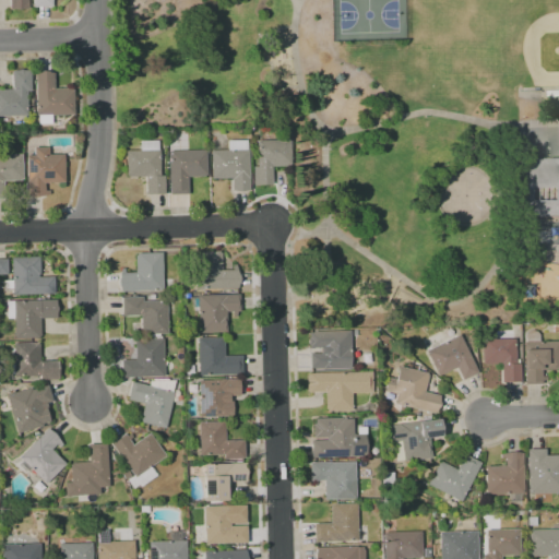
[(27,0),(27,9),(10,9),(9,0),(27,0)]
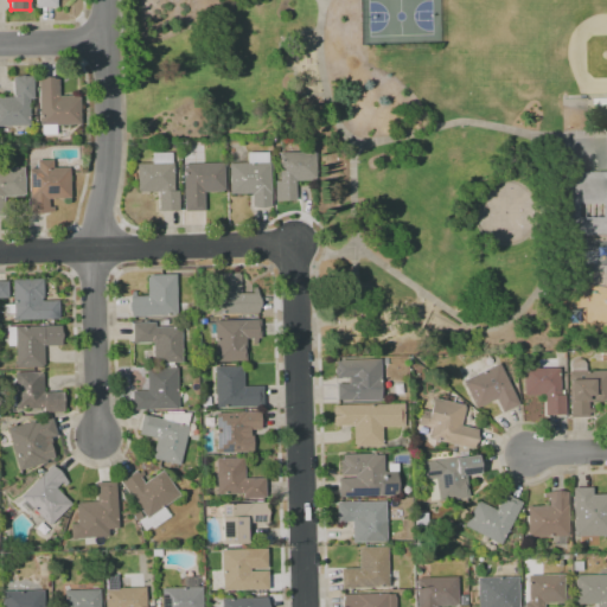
[(0,97),(12,97),(12,77),(18,77),(18,76),(26,76),(32,76),(33,98),(29,100),(29,125),(0,125),(0,97)]
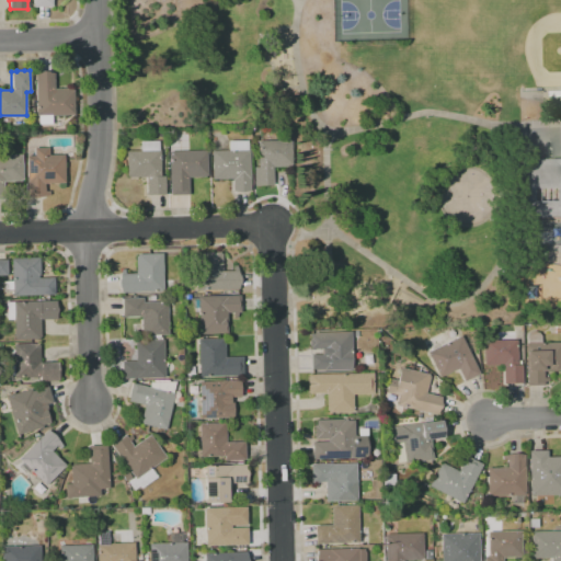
[(35,72),(54,72),(55,89),(73,88),(75,115),(36,116),(35,72)]
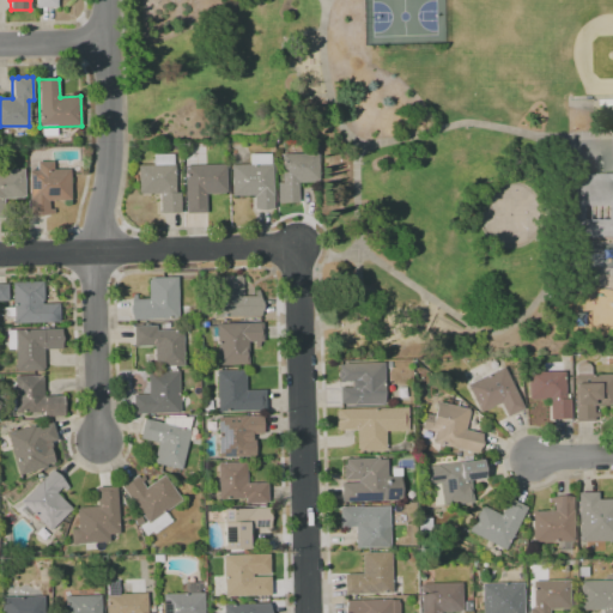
[(138,165),(152,165),(152,155),(173,153),(173,164),(174,164),(174,192),(180,192),(180,212),(161,212),(159,193),(138,193),(138,165)]
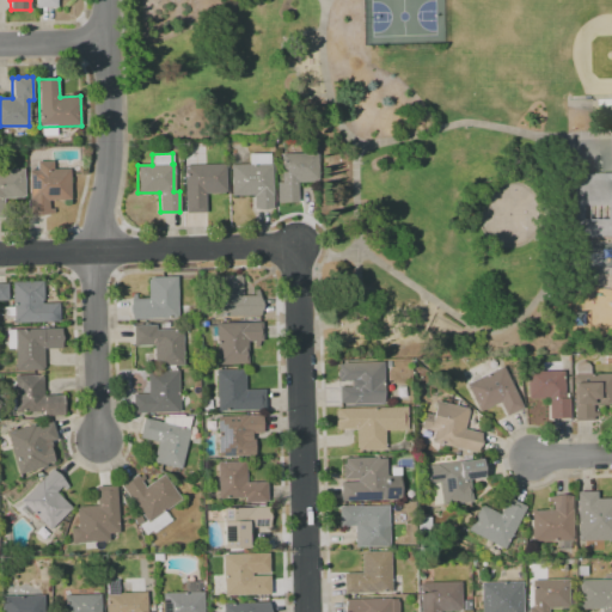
[(230,165),(249,164),(249,153),(271,153),(271,208),(254,208),(252,195),(231,195),(230,165)]
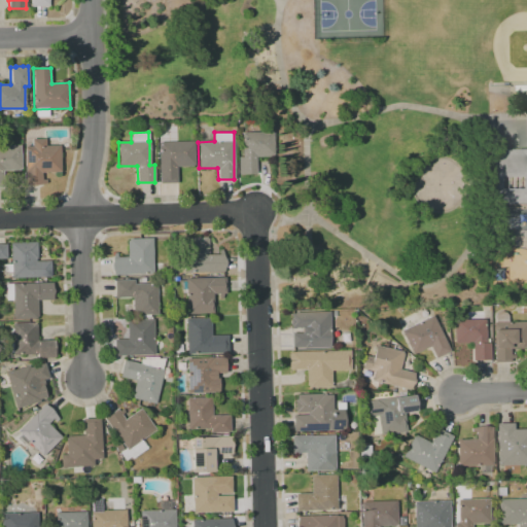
[(242,132),(274,132),(274,156),(255,156),(255,174),(239,174),(238,156),(242,156),(242,132)]
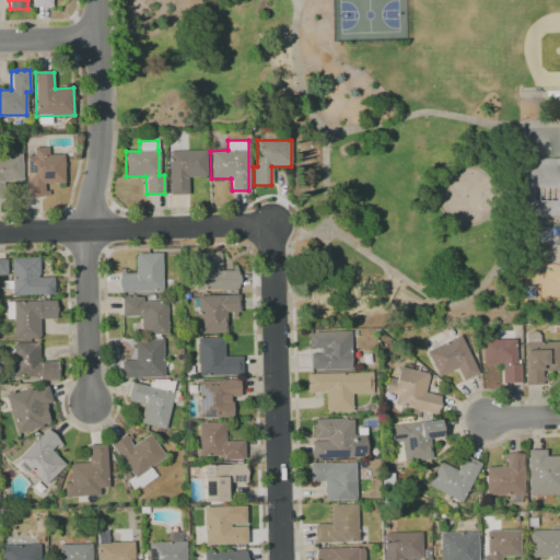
[(25,155),(34,155),(34,148),(48,148),(48,154),(63,154),(65,183),(44,183),(45,196),(26,196),(25,155)]
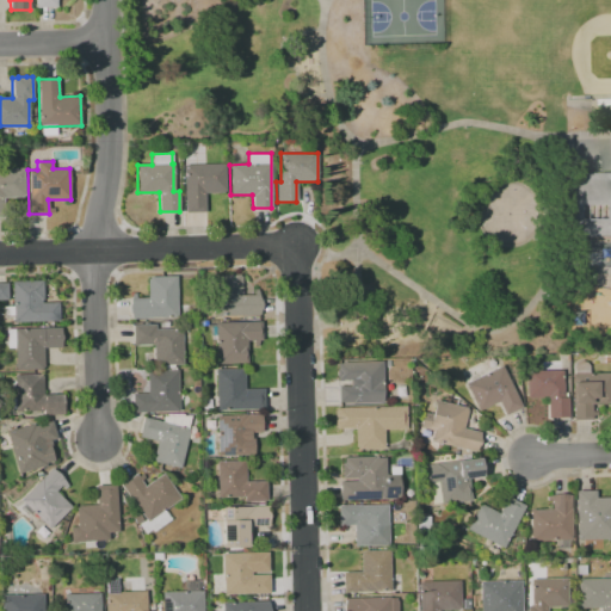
[(183,165),(224,165),(224,192),(205,192),(205,211),(184,213),(183,165)]
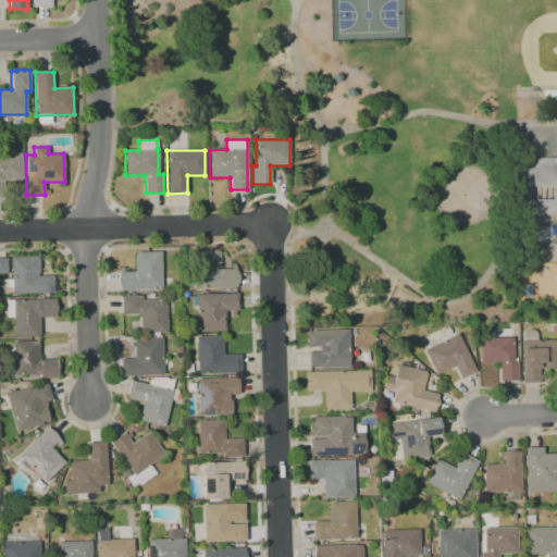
[(0,197),(0,153),(22,153),(22,180),(3,181),(3,197),(0,197)]
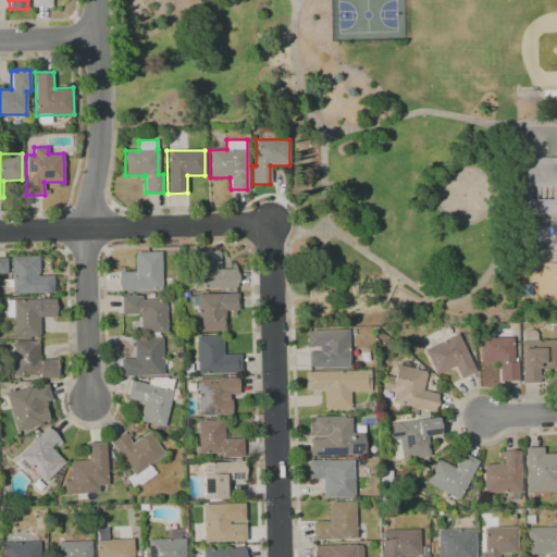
[(556,158),(556,213),(522,215),(521,159),(556,158)]
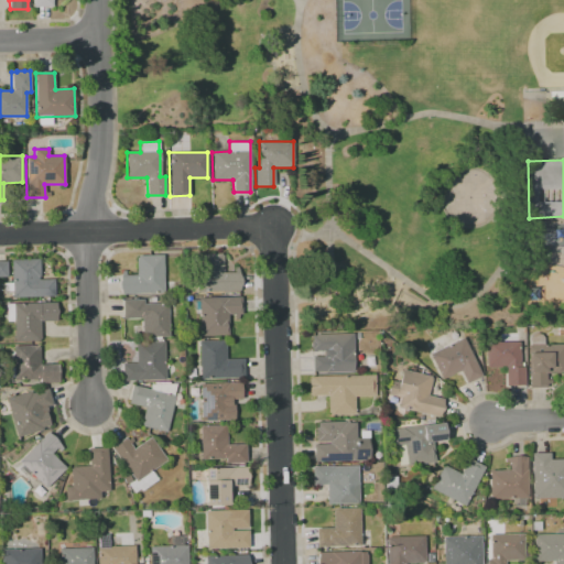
[(196,255),(221,253),(223,273),(234,272),(234,268),(237,268),(237,271),(238,271),(238,275),(239,277),(240,280),(240,283),(240,285),(240,289),(239,291),(197,292),(196,255)]
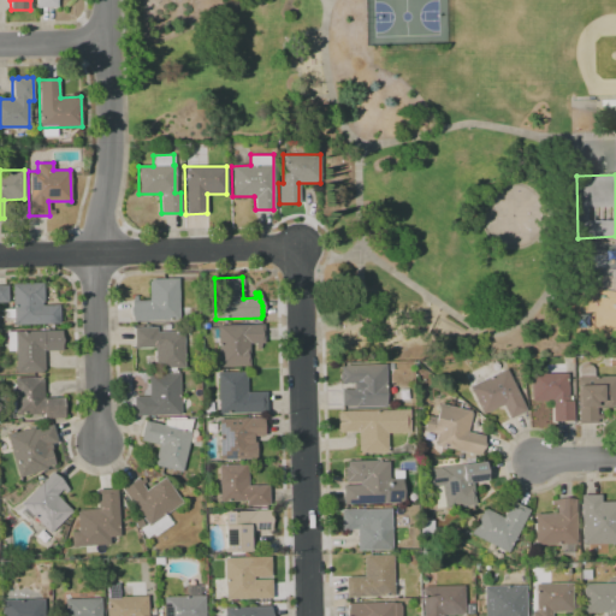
[(132,321),(131,301),(149,300),(148,279),(177,278),(178,320),(132,321)]
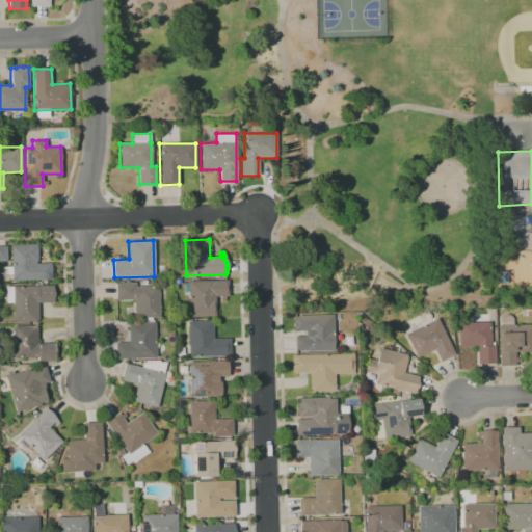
[(10,244),(36,244),(37,263),(51,263),(52,280),(11,281),(10,244)]
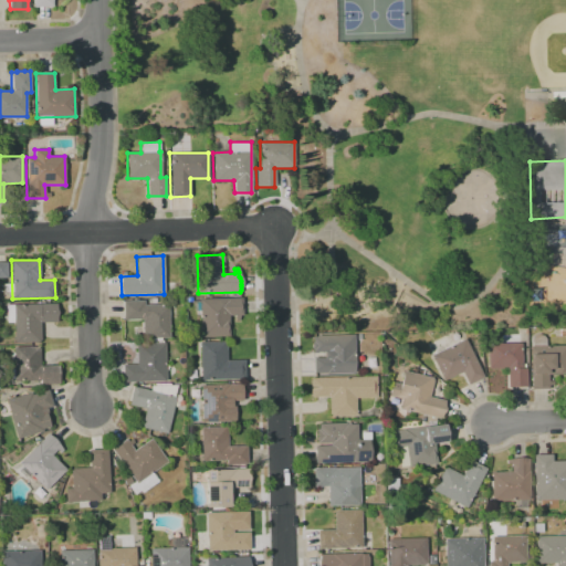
[(199,299),(241,297),(242,315),(239,315),(239,320),(234,320),(234,315),(228,315),(228,336),(200,337),(199,299)]
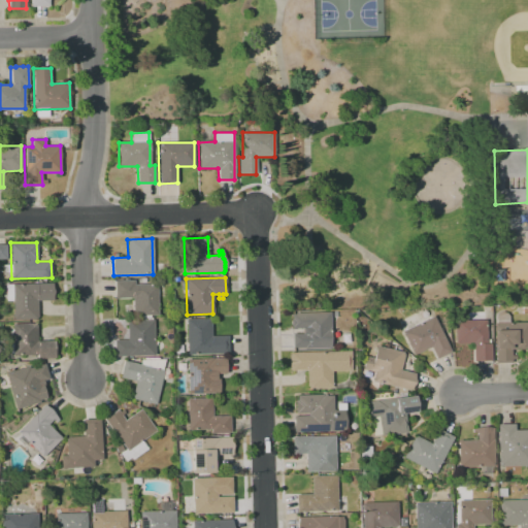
[(158,316),(133,316),(132,298),(114,298),(114,281),(134,281),(134,285),(157,284),(158,316)]
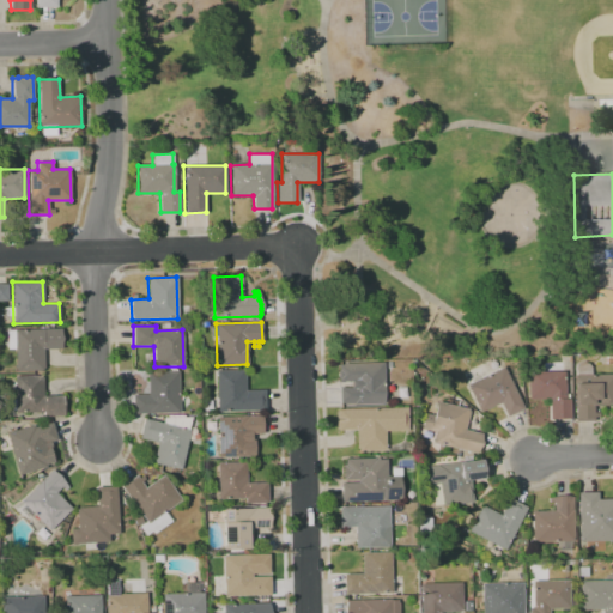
[(14,329),(61,328),(61,349),(43,349),(43,370),(16,371),(14,329)]
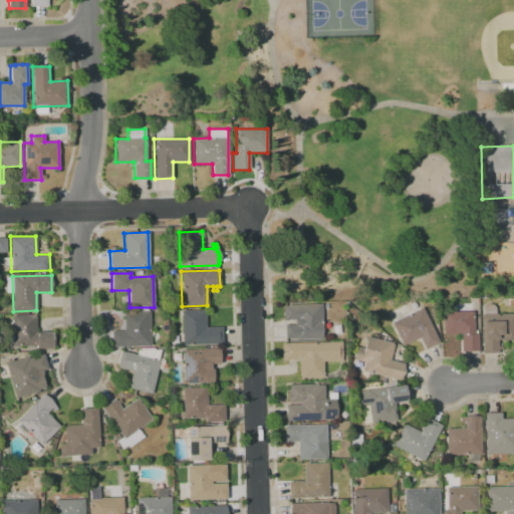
[(321,304),(321,319),(321,338),(285,339),(285,324),(294,324),(294,320),(284,320),(284,317),(283,317),(283,310),(284,310),(284,305),(287,305),(287,304),(321,304)]
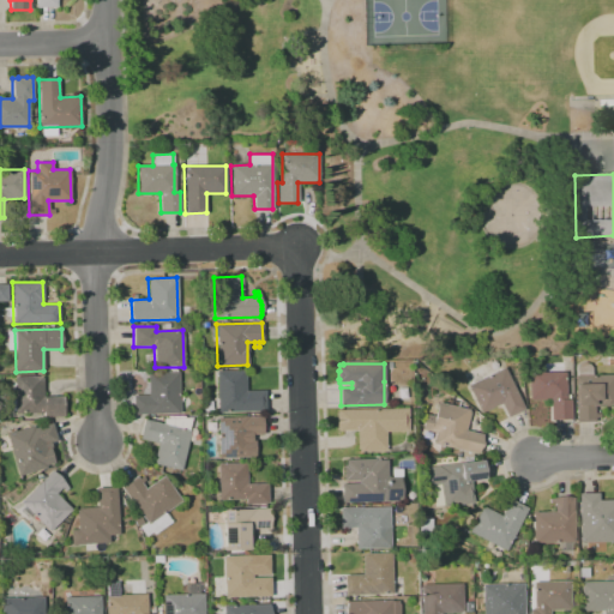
[(504,367),(523,409),(506,416),(500,403),(480,414),(467,386),(504,367)]
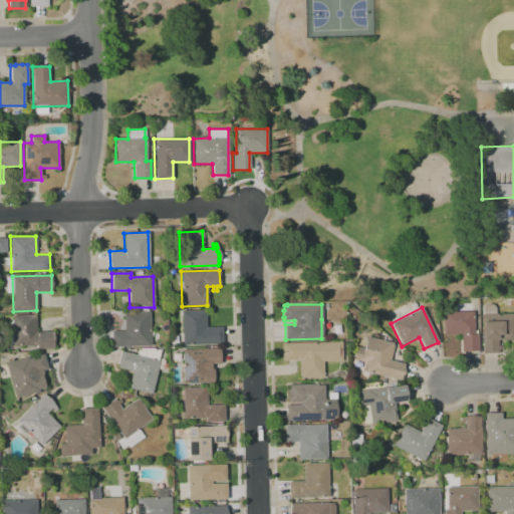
[(181,310),(205,310),(206,327),(222,327),(222,344),(182,344),(181,310)]
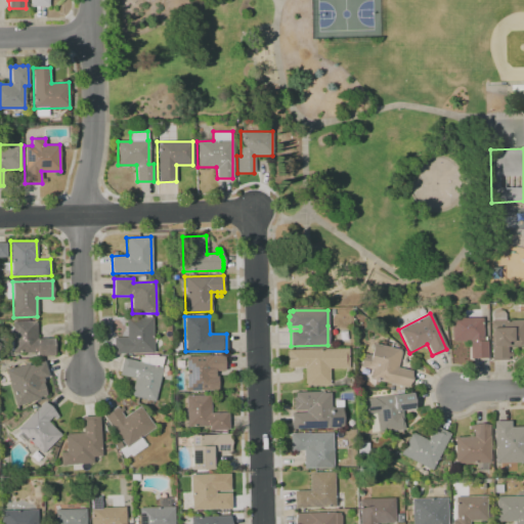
[(154,352),(114,353),(113,338),(126,337),(126,318),(153,317),(154,352)]
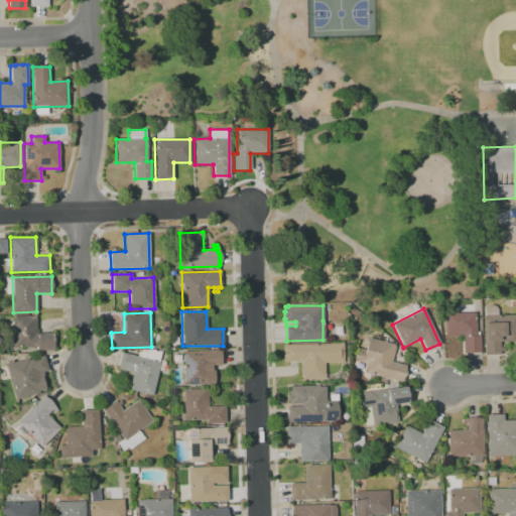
[(475,313),(475,336),(479,336),(480,353),(463,353),(462,335),(459,335),(459,337),(445,337),(445,336),(444,336),(443,313),(475,313)]
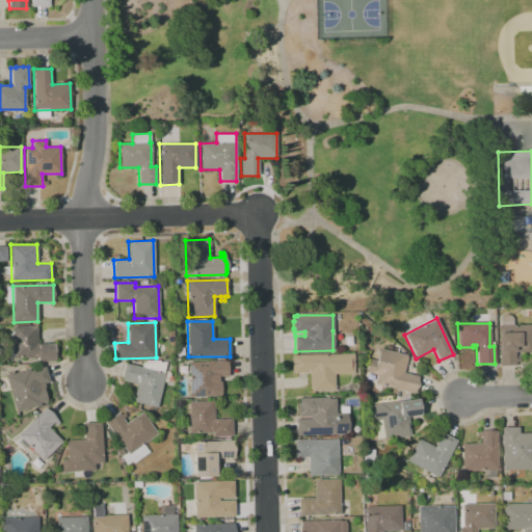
[(498,325),(531,325),(531,351),(514,351),(514,366),(499,366),(498,325)]
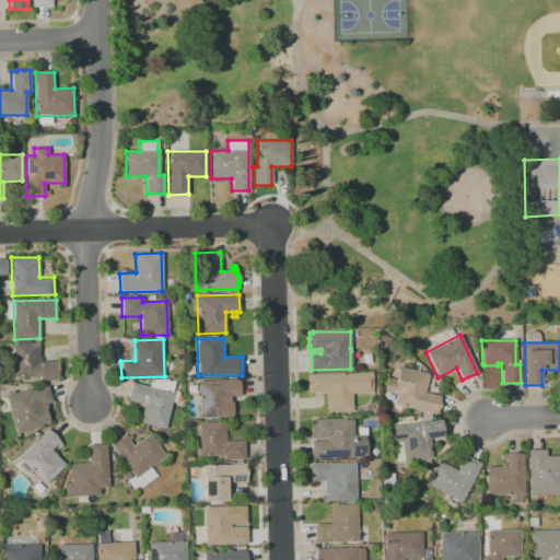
[(13,343),(39,343),(39,362),(58,362),(58,380),(39,381),(39,375),(14,376),(13,343)]
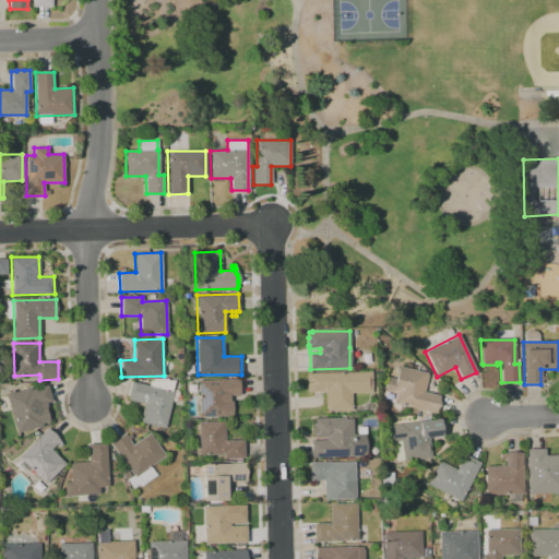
[(435,414),(393,403),(393,401),(390,400),(392,393),(383,391),(387,377),(395,379),(399,366),(428,373),(424,392),(439,395),(435,414)]
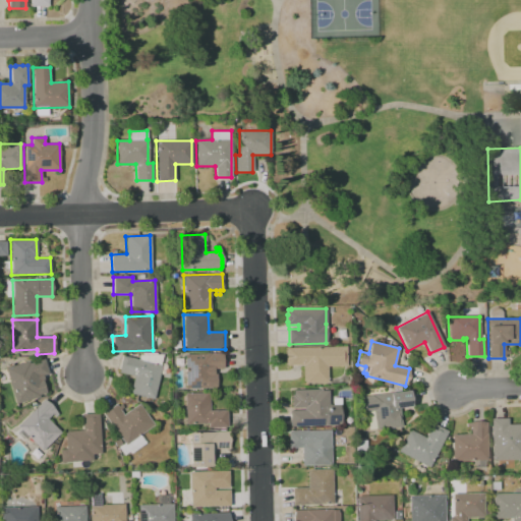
[(286,348),(346,346),(346,366),(327,366),(328,383),(302,384),(302,365),(286,365),(286,348)]
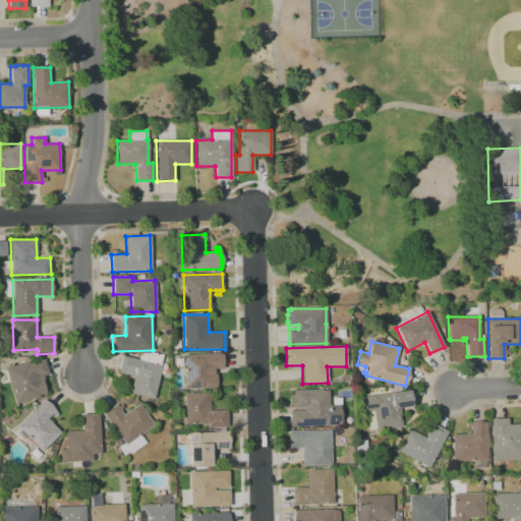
[(184,354),(224,353),(224,368),(214,368),(214,373),(215,373),(216,388),(185,389),(184,354)]
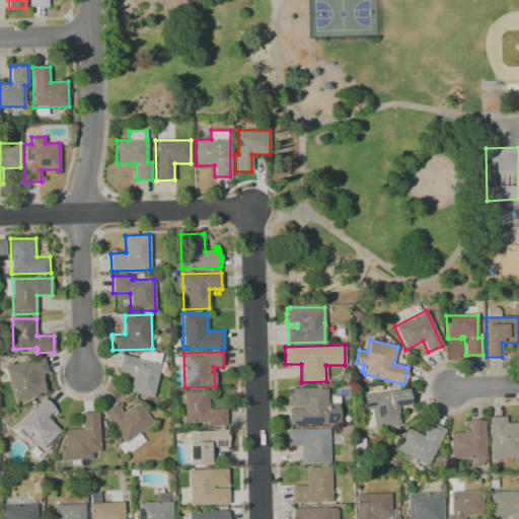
[(122,354),(161,364),(153,397),(129,392),(133,374),(118,371),(122,354)]
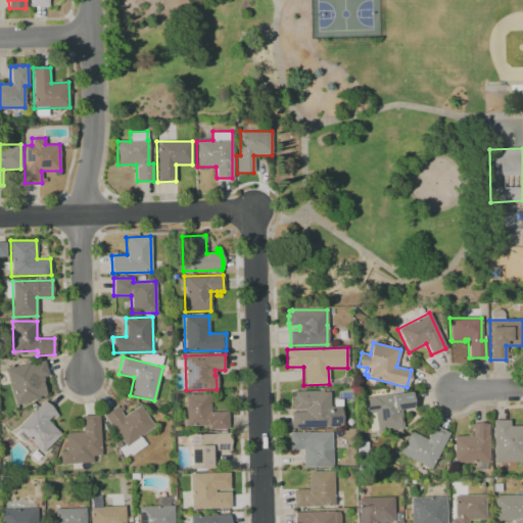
[(5,370),(29,363),(30,365),(44,360),(48,376),(43,377),(44,381),(42,381),(46,394),(39,396),(39,398),(15,406),(5,370)]
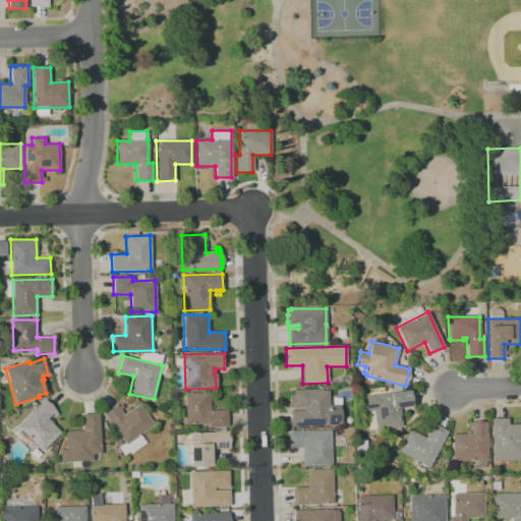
[(293,390),(319,389),(319,391),(328,391),(329,404),(339,404),(340,425),(290,426),(290,410),(292,410),(292,407),(291,407),(291,395),(293,395),(293,390)]
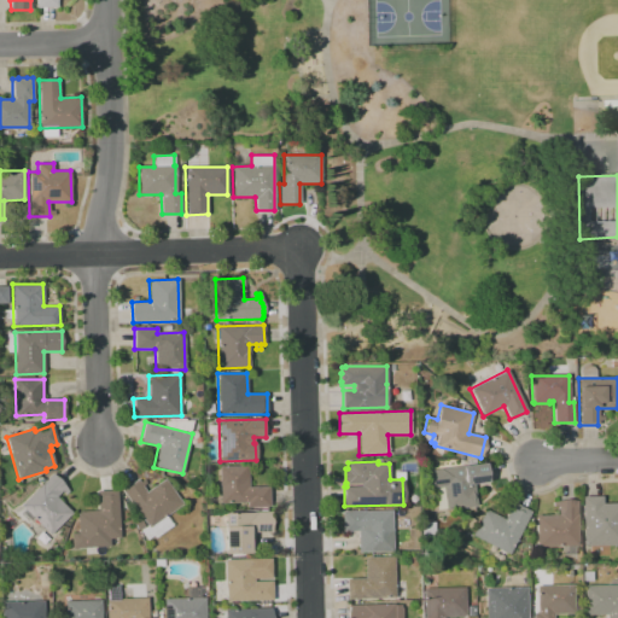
[(484,464),(487,482),(473,484),(476,506),(445,509),(443,488),(430,489),(429,470),(484,464)]
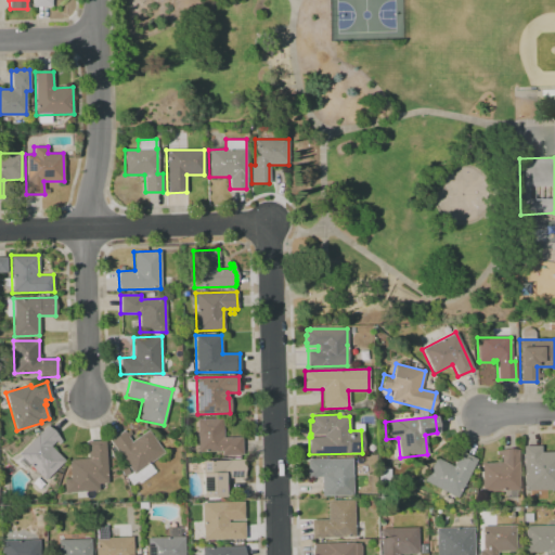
[(196,418),(222,418),(223,437),(242,437),(242,455),(221,456),(221,452),(197,452),(196,418)]
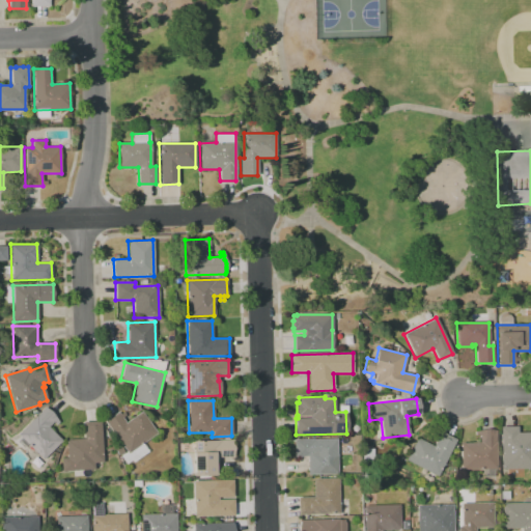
[(18,435),(45,407),(57,418),(48,426),(62,440),(44,459),(18,435)]
